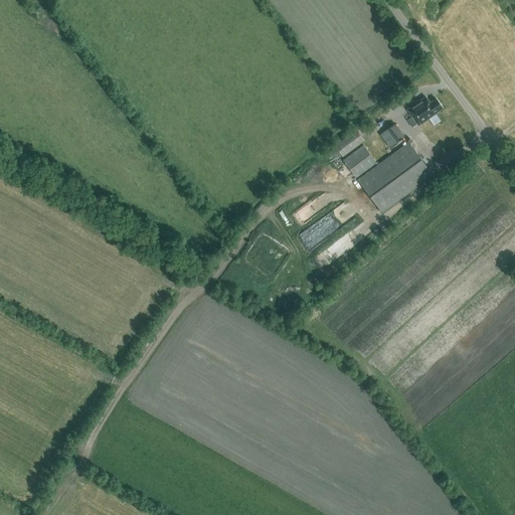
[(406,110),(418,126),(437,113),(436,112),(442,108),(436,99),(430,103),(425,97),(406,110)]
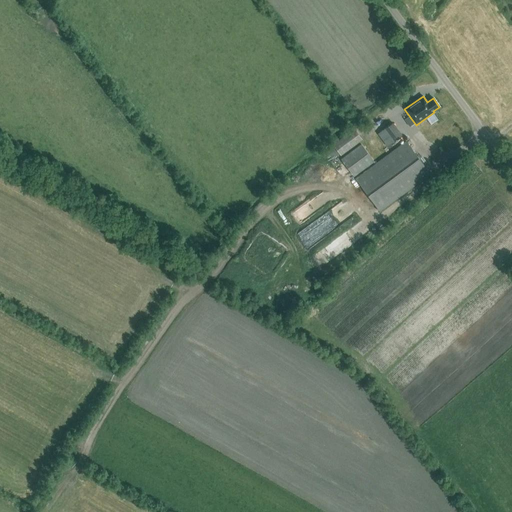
[(392,123),(377,134),(388,147),(390,145),(402,136),(392,123)]
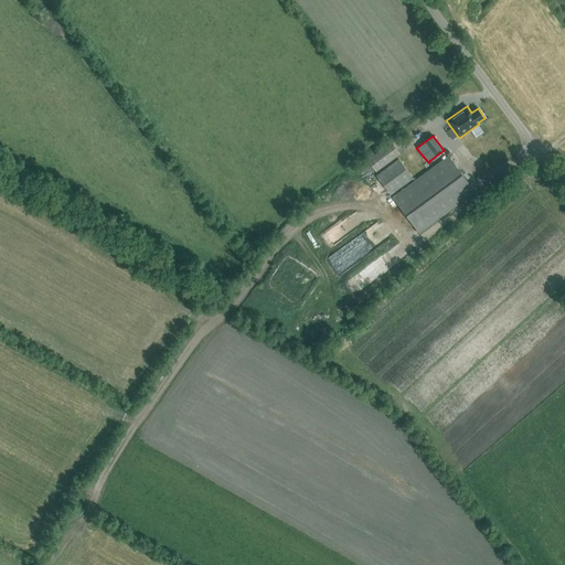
[(369,160),(376,171),(401,153),(392,142),(369,160)]
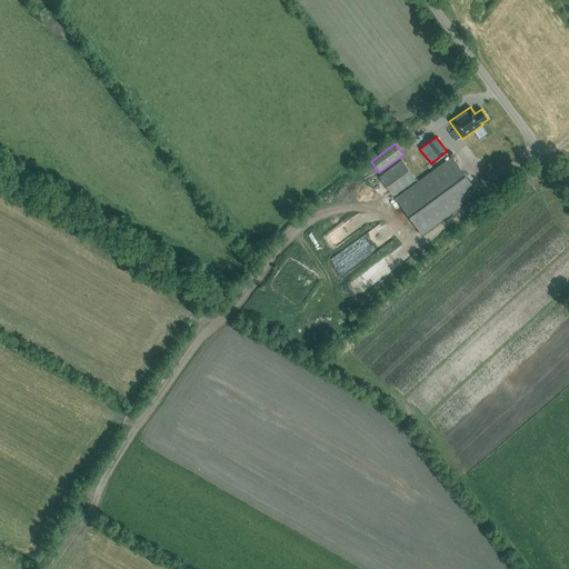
[(397,199),(409,216),(423,235),(479,193),(452,157),(397,199)]
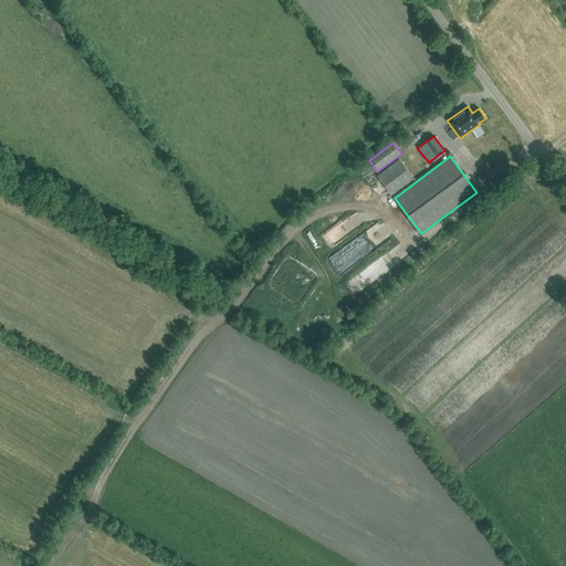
[(392,195),(407,184),(413,178),(407,168),(400,160),(378,177),(392,195)]
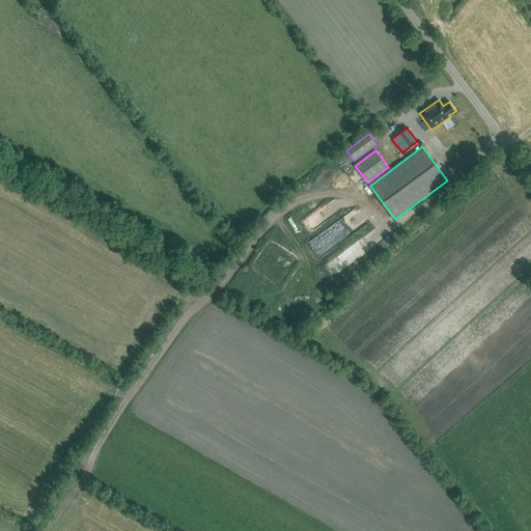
[(343,164),(350,160),(345,154),(339,158),(343,164)]
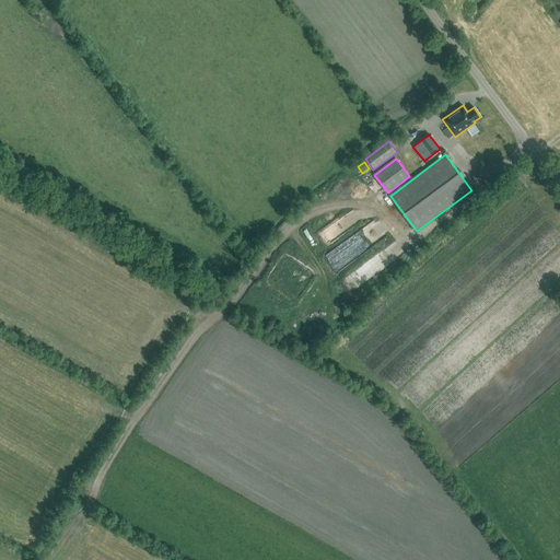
[(352,333),(362,324),(359,319),(349,328),(352,333)]
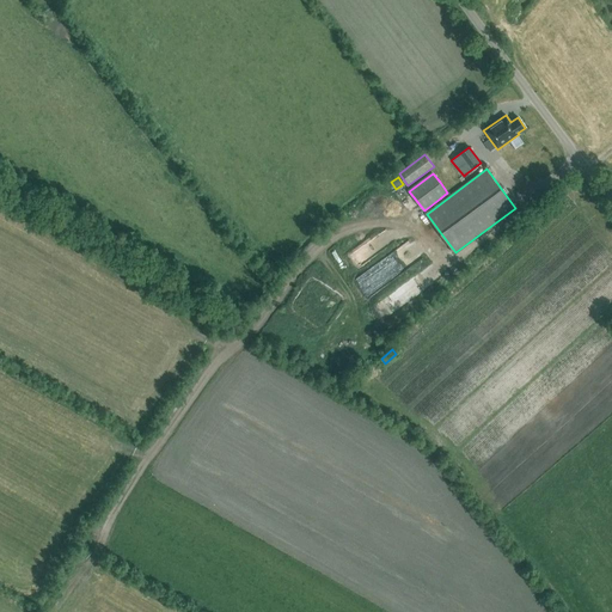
[(352,365),(357,359),(354,354),(347,360),(352,365)]
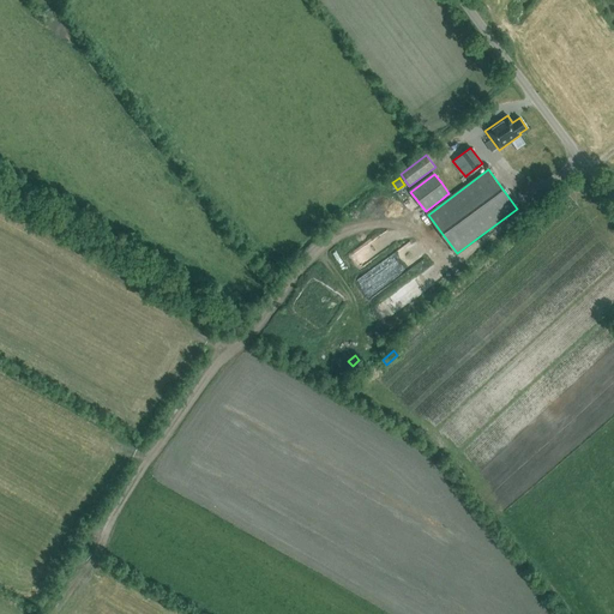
[(398,356),(387,363),(391,368),(402,361),(398,356)]
